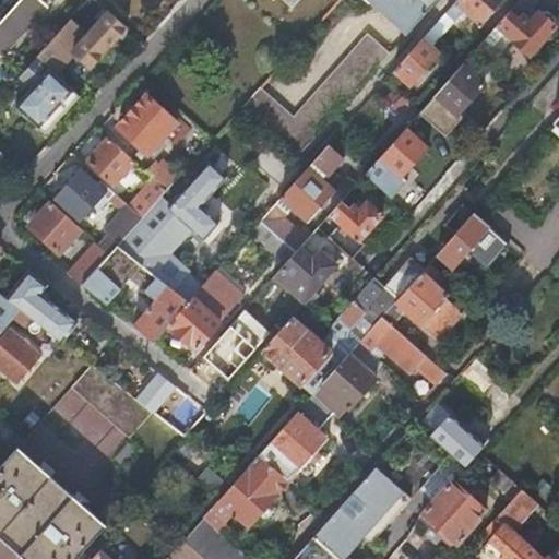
[(20,0),(0,22),(0,56),(45,6),(38,0),(20,0)]
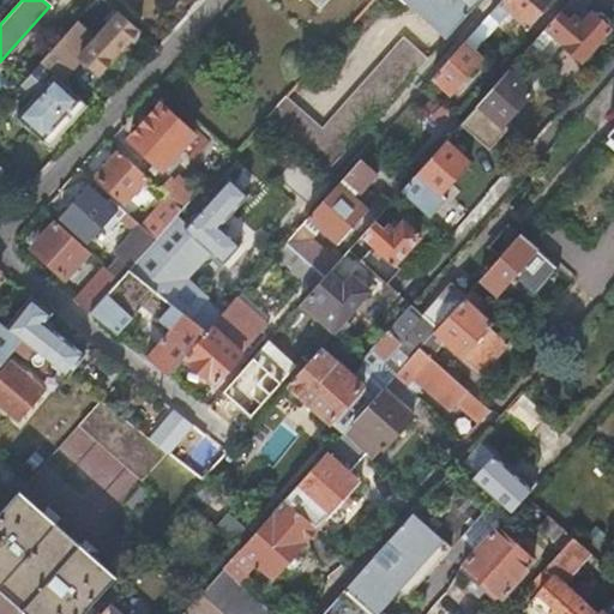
[(402,0),(444,37),(476,0),(402,0)]
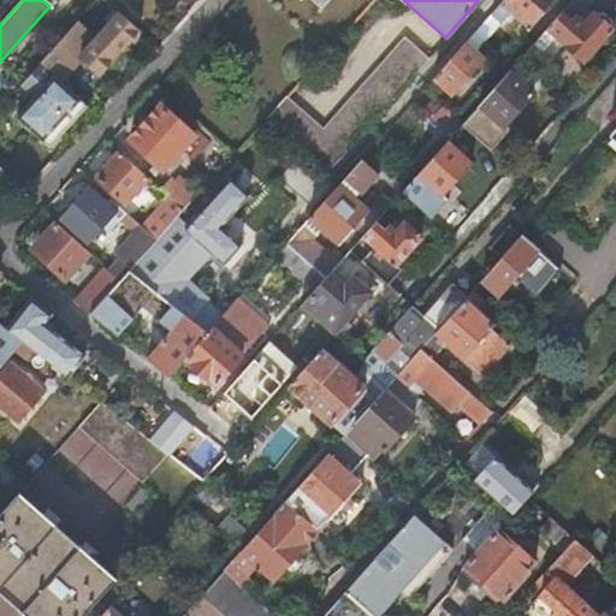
[(554,0),(502,0),(473,33),(481,41),(501,19),(503,22),(511,11),(531,27),(554,0)]
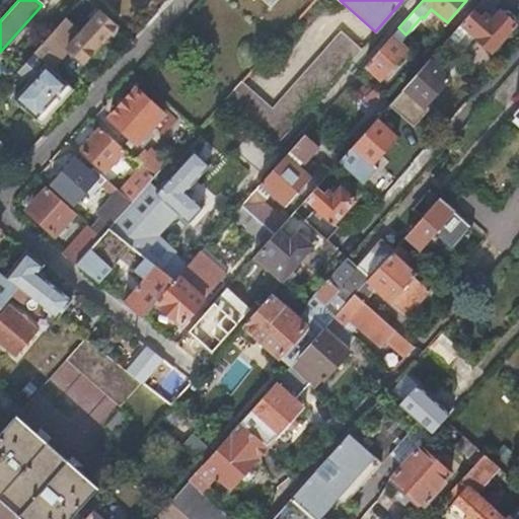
[(448,49),(456,55),(473,35),(491,51),(515,24),(515,16),(507,10),(500,10),(493,18),(488,14),(501,0),(480,0),(460,23),(449,35),(442,44),(448,49)]
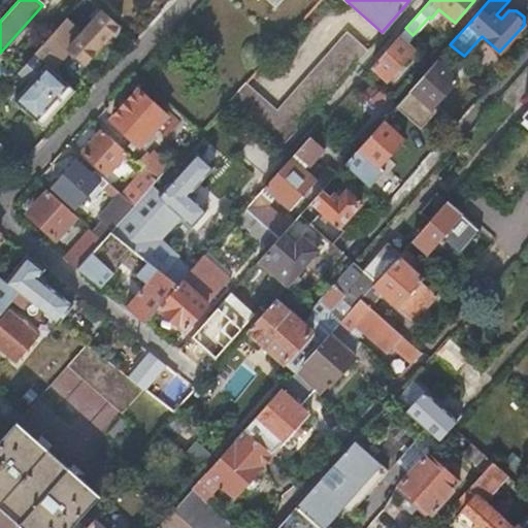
[(108,35),(118,25),(101,10),(81,32),(65,19),(62,22),(34,53),(50,67),(67,46),(85,63),(96,50),(96,51),(109,36),(108,35)]
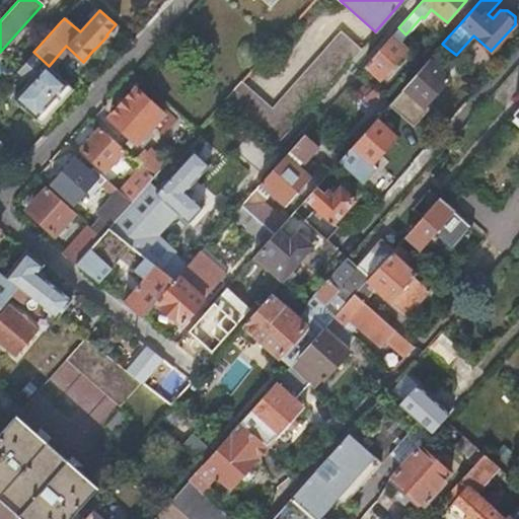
[(275,144),(360,49),(340,30),(271,106),(240,81),(223,100),(275,144)]
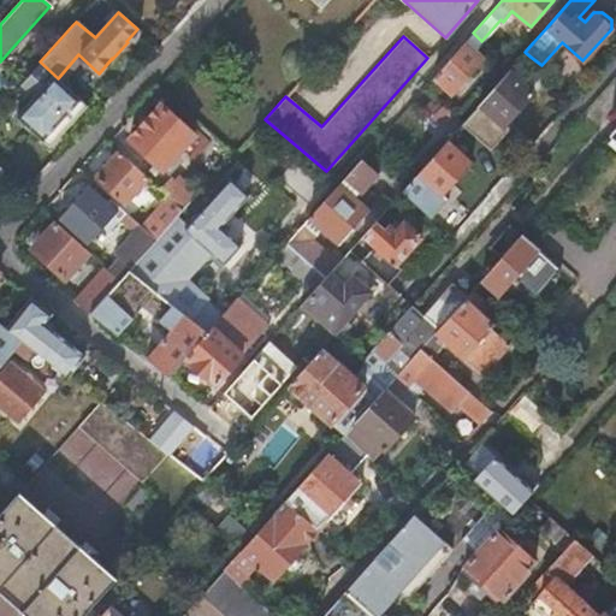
[(485,57),(467,41),(434,76),(452,93),(485,57)]
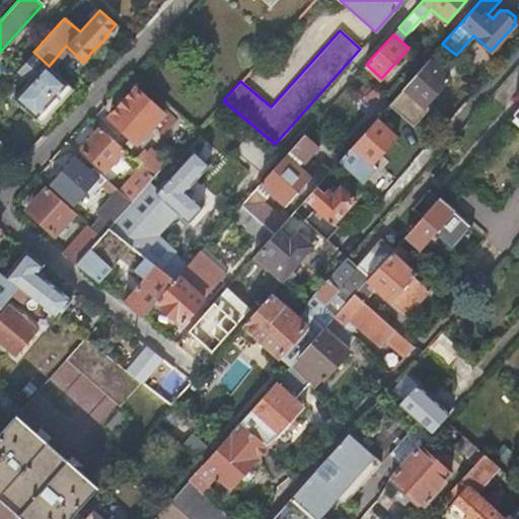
[(450,73),(461,60),(456,55),(448,49),(442,44),(431,56),(450,73)]
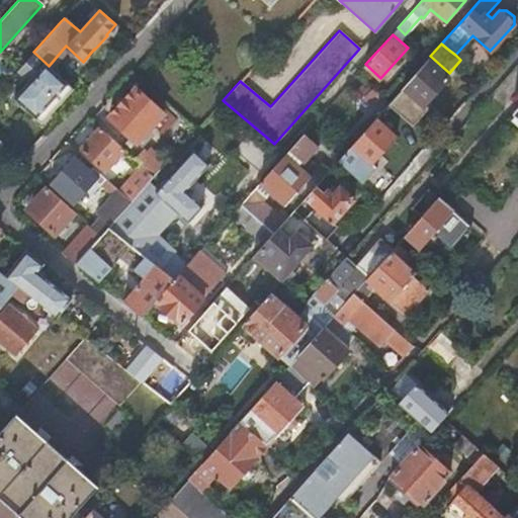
[(42,122),(73,87),(58,74),(54,70),(51,68),(49,66),(33,52),(24,62),(18,68),(16,71),(28,81),(13,97),(42,122)]
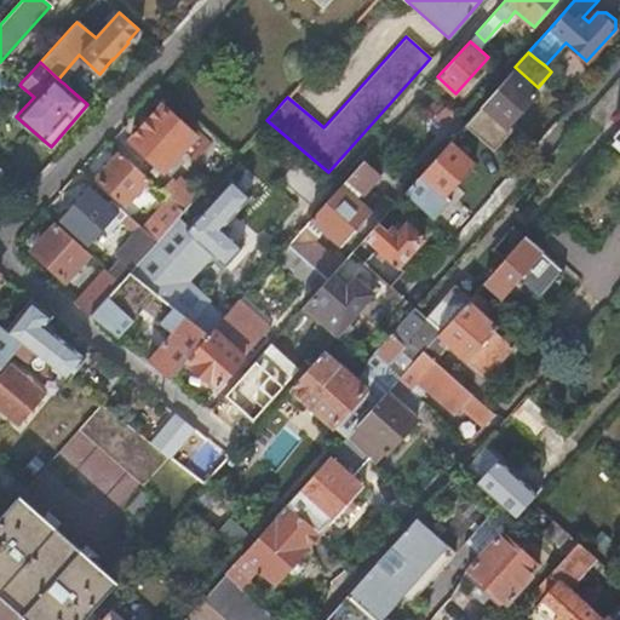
[(486,144),(493,150),(511,130),(507,125),(535,93),(511,72),(507,75),(466,121),(464,125),(486,144)]
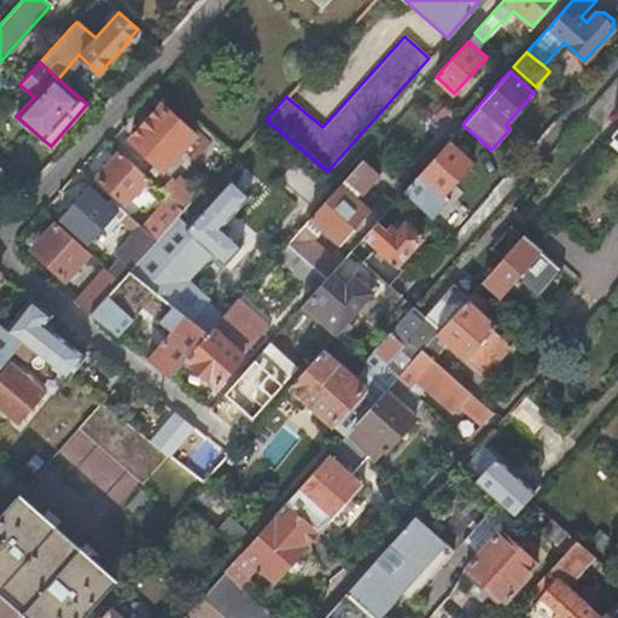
[(129,140),(163,172),(196,135),(162,105),(129,140)]
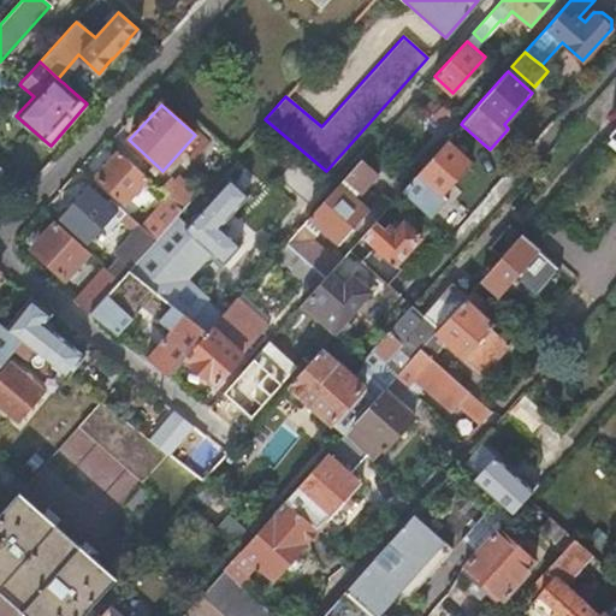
[(473,155),(483,143),(461,124),(450,136),(473,155)]
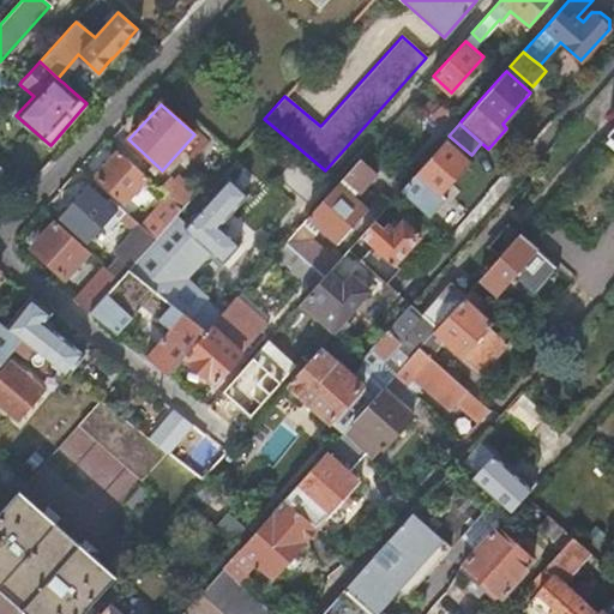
[(399,191),(428,215),(445,197),(440,192),(469,161),(445,140),(399,191)]
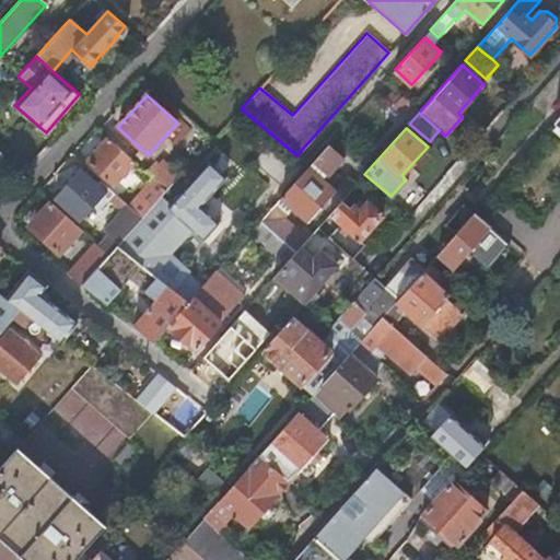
[(114,184),(133,162),(107,138),(88,161),(114,184)]
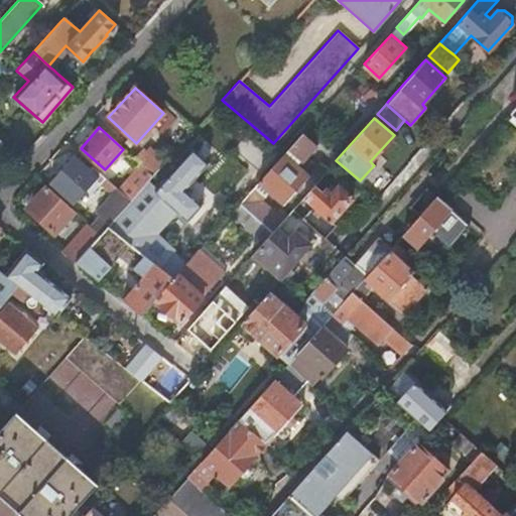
[(262,185),(269,191),(282,204),(308,174),(298,165),(316,145),(303,132),(284,153),(258,181),(262,185)]
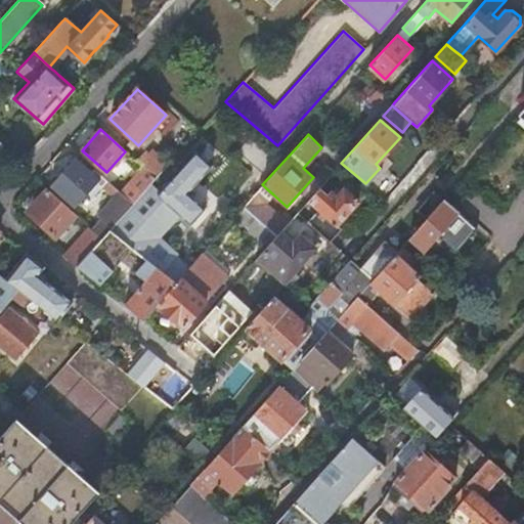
[(253,140),(237,157),(256,173),(271,157),(253,140)]
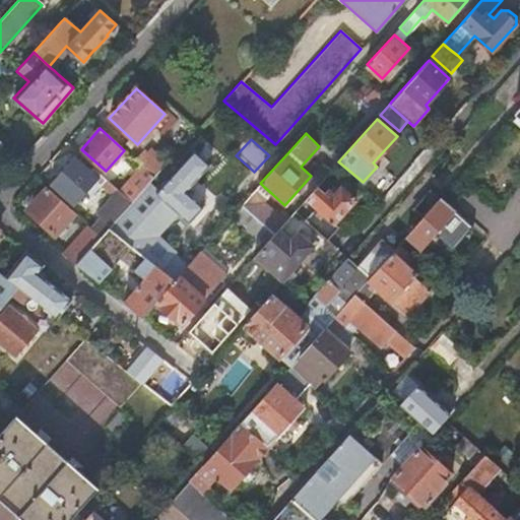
[(142,166),(154,177),(167,164),(150,148),(146,152),(142,149),(135,159),(142,166)]
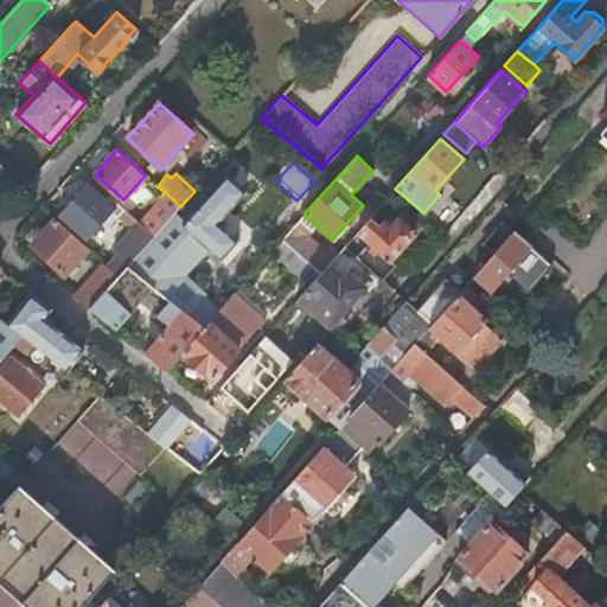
[(243,192),(225,176),(181,224),(219,260),(237,240),(217,221),(243,192)]
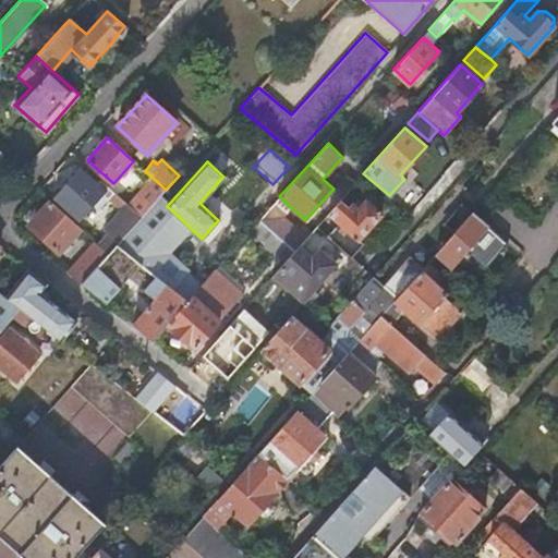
[(81,168),(53,197),(79,221),(106,192),(81,168)]
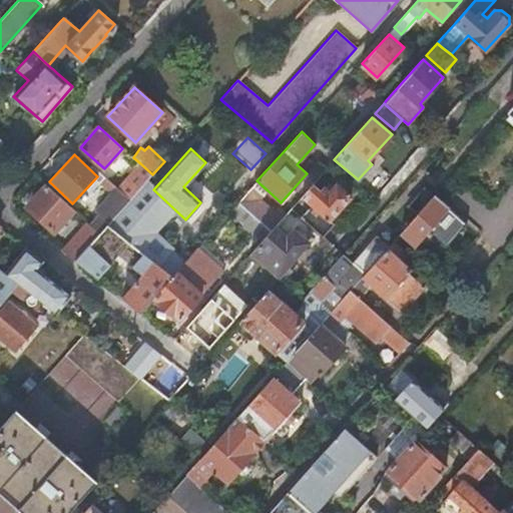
[(118,188),(130,199),(152,174),(140,163),(118,188)]
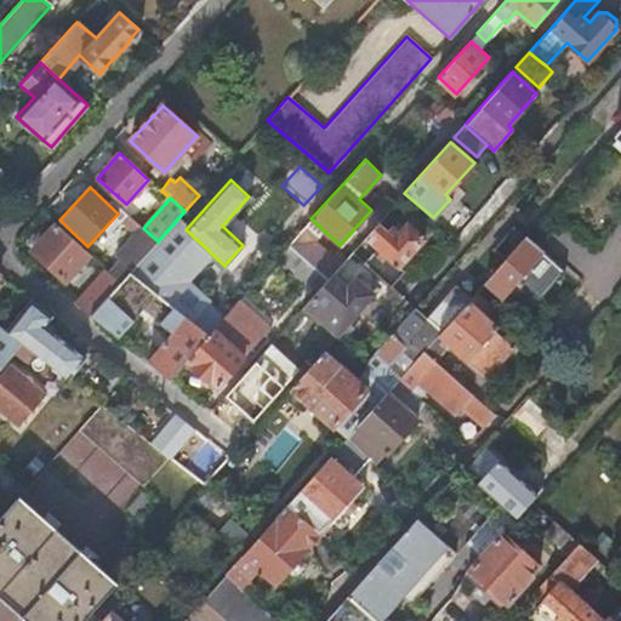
[(328,279),(331,275),(346,260),(336,251),(331,256),(314,240),(324,231),(315,223),(311,218),(289,244),(328,279)]
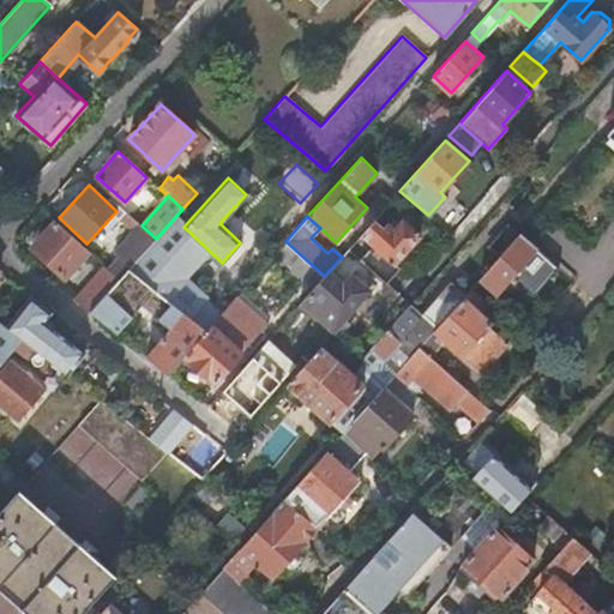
[(89,252),(55,221),(32,247),(65,277),(89,252)]
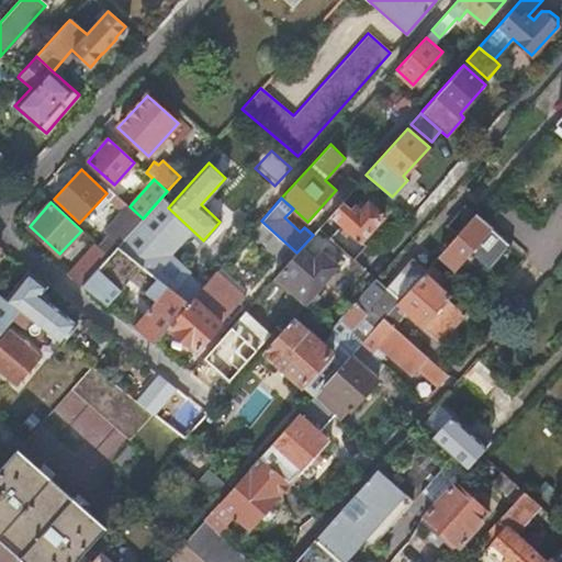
[(328,237),(352,259),(366,245),(360,240),(382,215),(367,202),(359,210),(352,204),(349,209),(341,202),(329,216),(339,224),(328,237)]
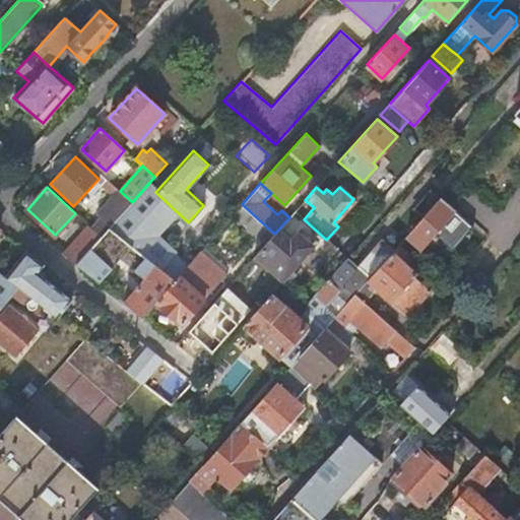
[(441,197),(403,239),(407,243),(411,239),(423,249),(457,210),(441,197)]
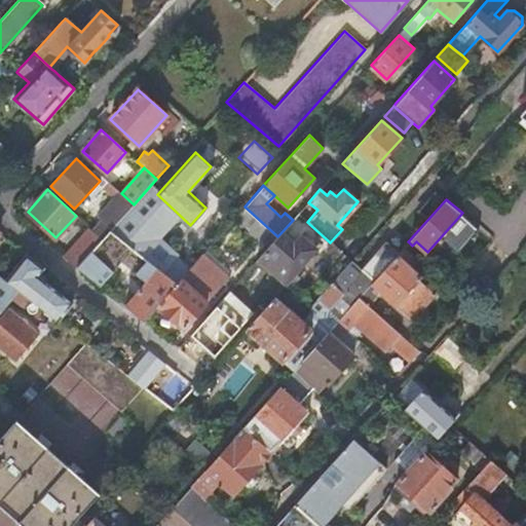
[(110,231),(125,243),(148,217),(134,204),(111,229),(110,231)]
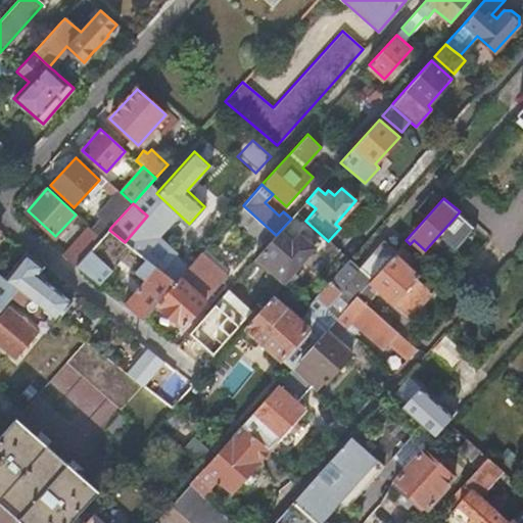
[(92,229),(101,238),(109,230),(110,228),(100,219),(92,229)]
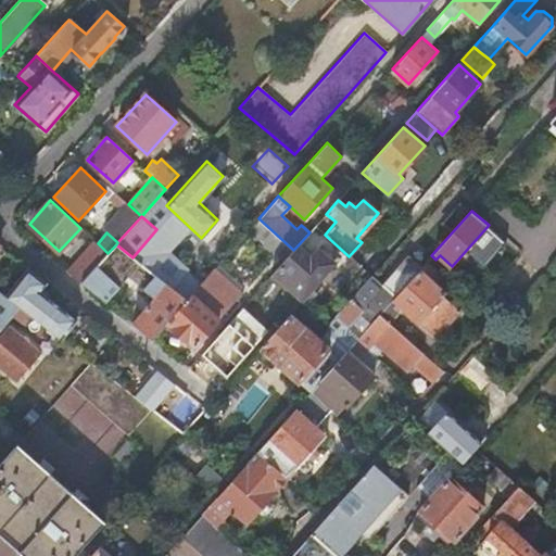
[(67,272),(81,282),(108,253),(98,243),(93,239),(75,258),(67,272)]
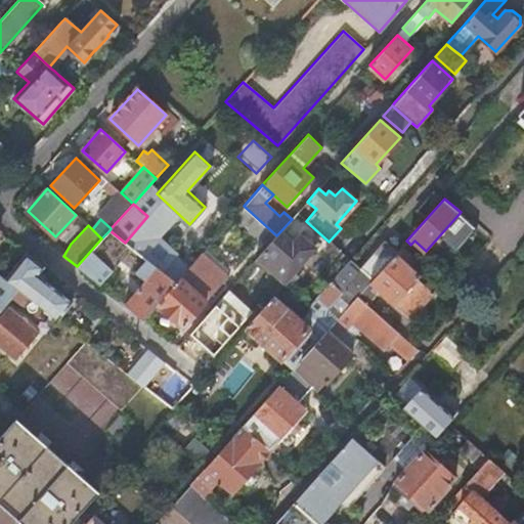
[(101,238),(77,266),(99,285),(132,248),(125,243),(110,230),(101,238)]
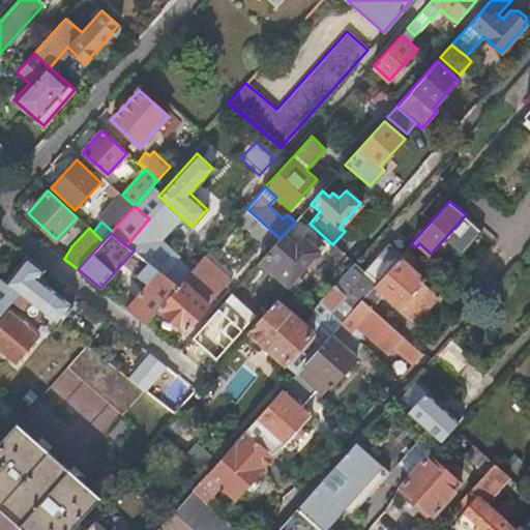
[(280,238),(267,252),(294,276),(317,251),(302,237),(294,245),(283,235),(280,238)]
